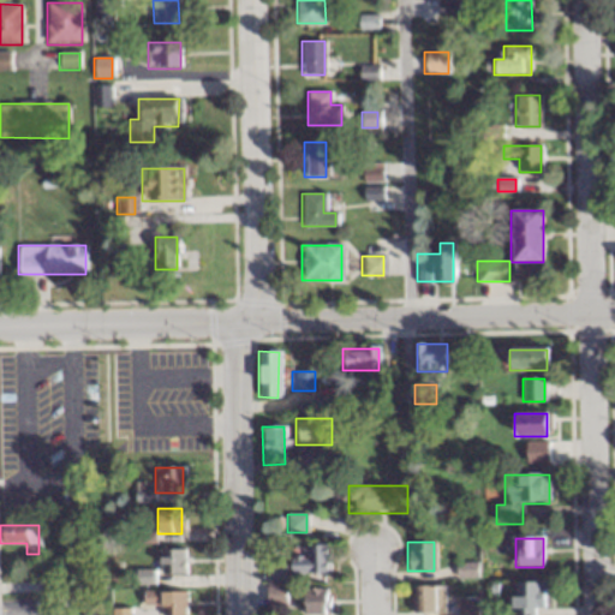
[(328,545),(303,545),(303,556),(288,556),(288,574),(328,574),(328,545)]
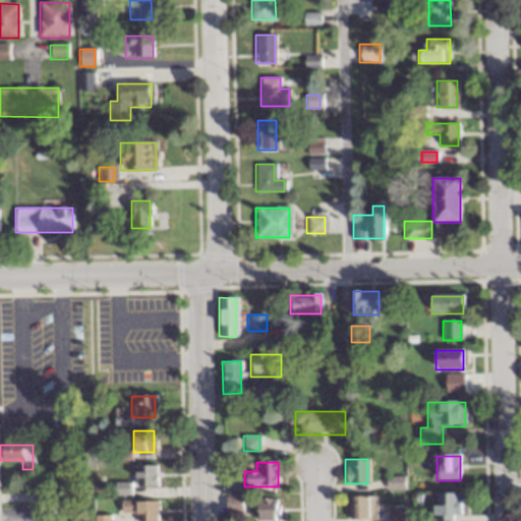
[(156,466),(133,466),(133,486),(156,486),(156,466)]
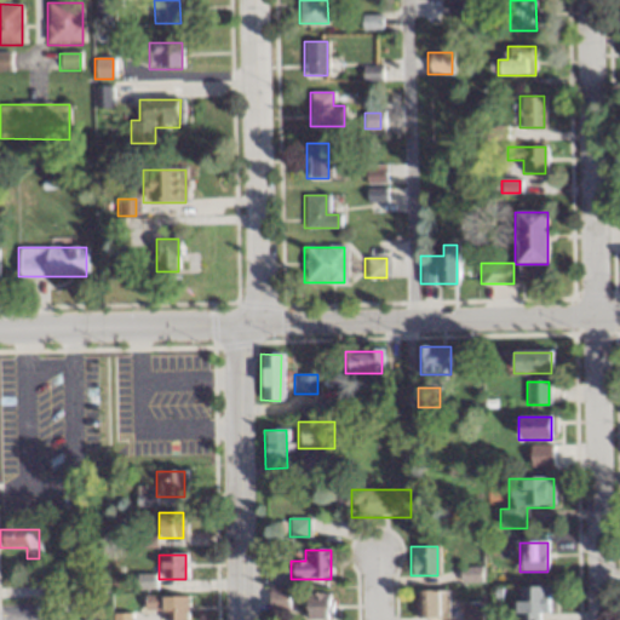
[(481,581),(478,567),(458,569),(459,584),(481,581)]
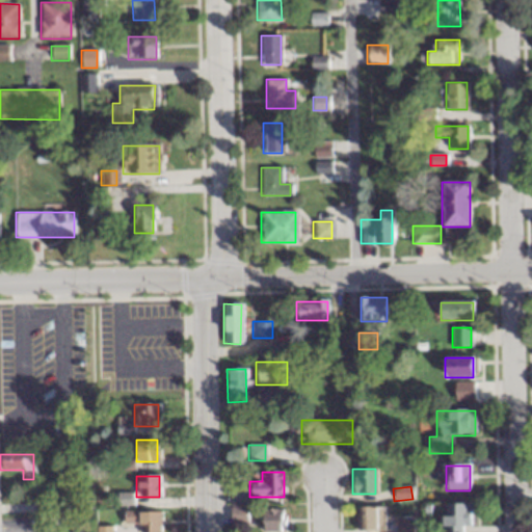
[(461,531),(462,527),(471,527),(470,504),(442,505),(442,531),(461,531)]
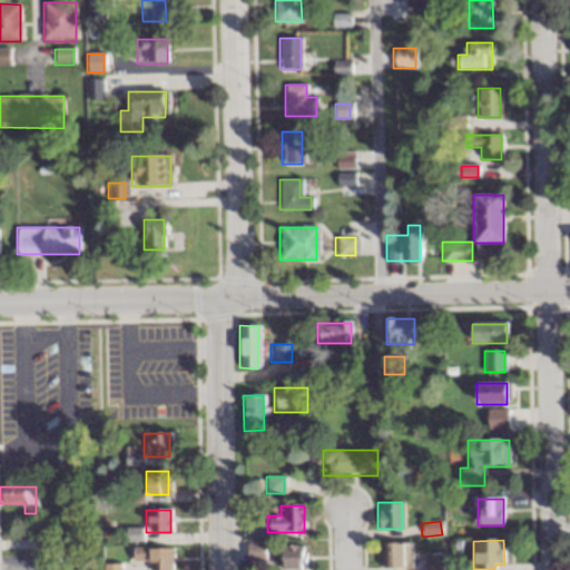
[(411,569),(411,544),(384,544),(384,569),(411,569)]
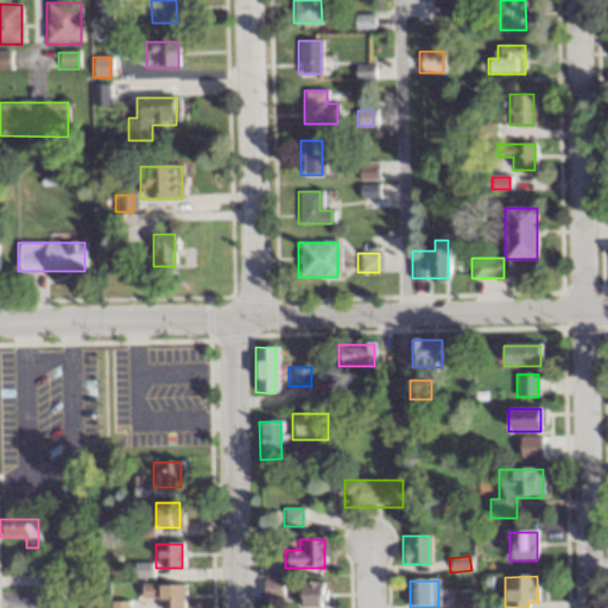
[(322,607),(322,582),(298,582),(298,607),(322,607)]
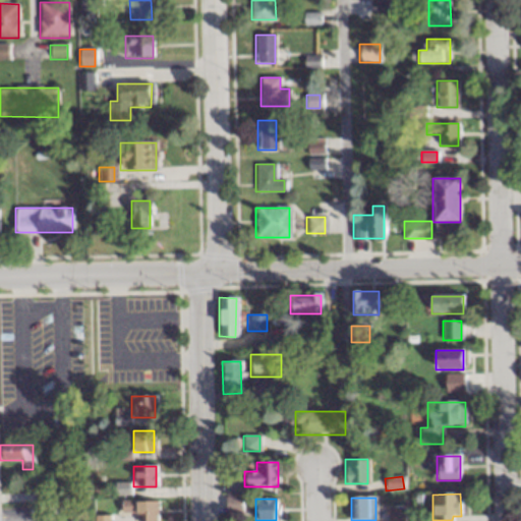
[(156,520),(156,501),(119,501),(119,515),(133,515),(133,520),(156,520)]
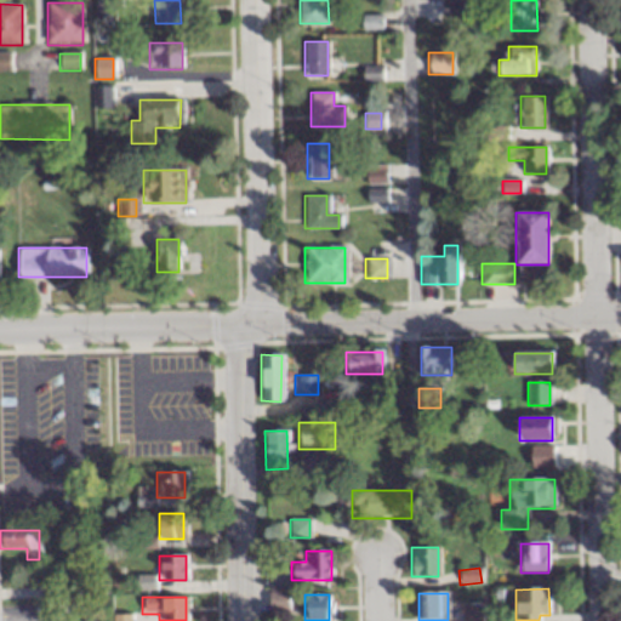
[(482,620),(482,605),(461,605),(460,620),(482,620)]
